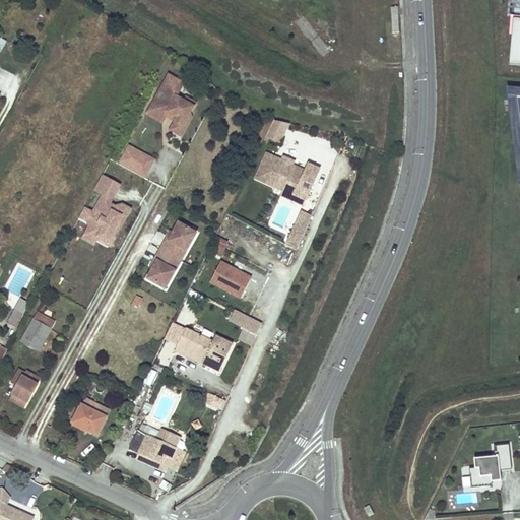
[(519,18),(514,18),(509,66),(519,66),(519,18)]
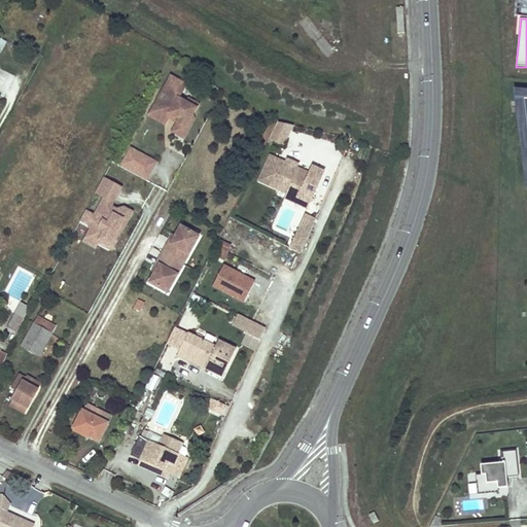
[(190,118),(198,105),(187,100),(185,103),(178,99),(185,85),(170,77),(152,109),(168,118),(170,114),(179,119),(172,133),(182,138),(194,119),(190,118)]
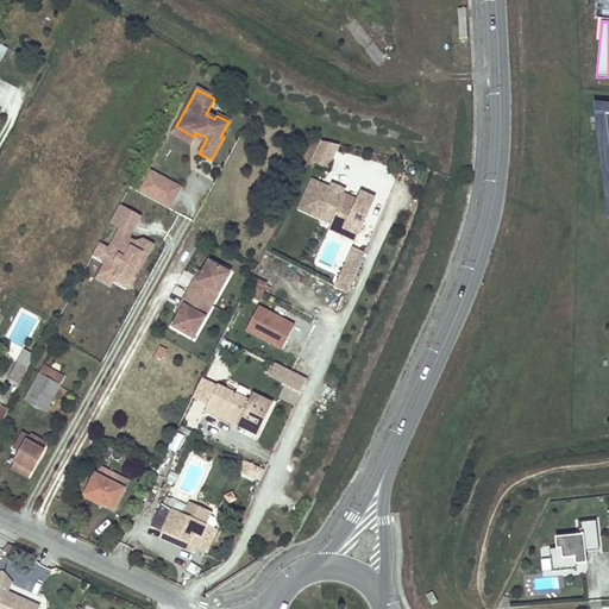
[(607,218),(608,217),(608,104),(592,102),(607,218)]
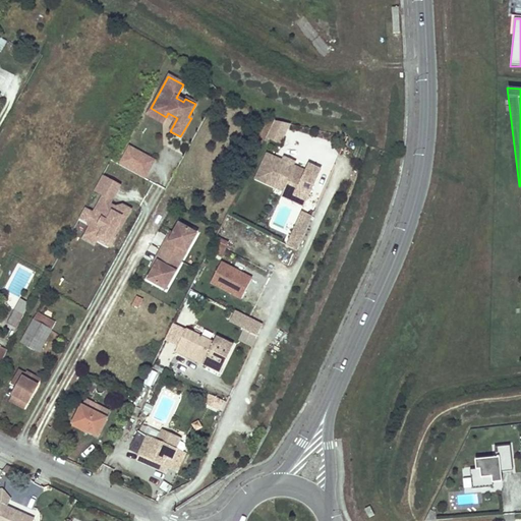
[(166,117),(151,108),(147,115),(162,123),(166,117)]
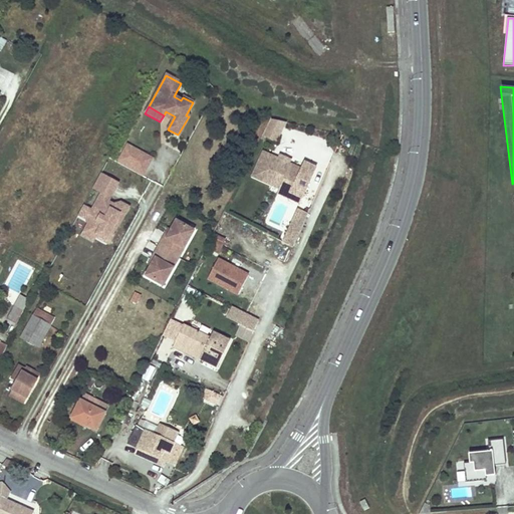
[(276,143),(285,125),(271,119),(263,136),(276,143)]
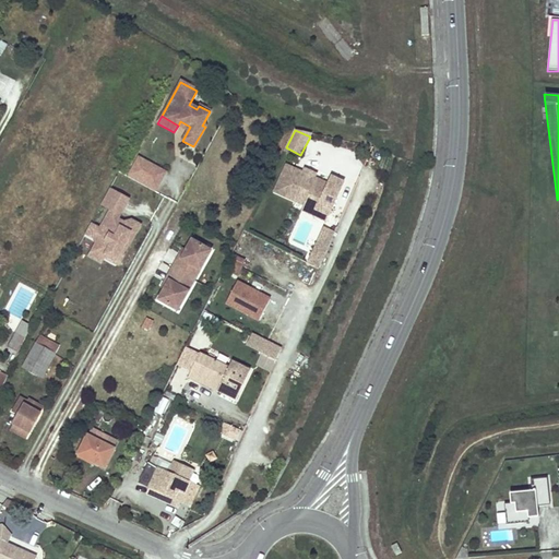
[(164,174),(138,159),(128,178),(154,192),(164,174)]
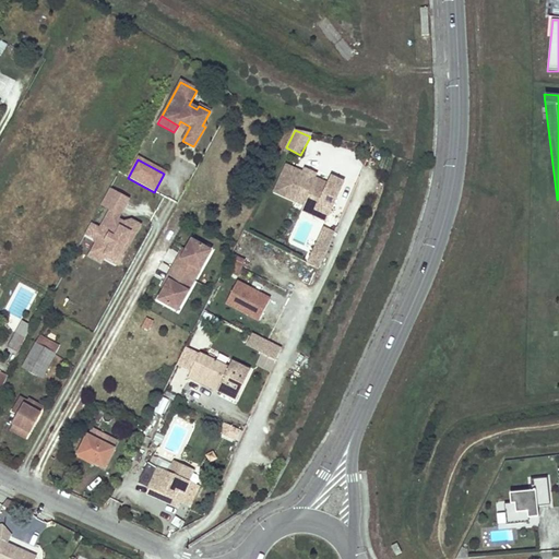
[(335,201),(343,182),(331,177),(328,186),(302,175),(286,167),(275,192),(304,205),(317,211),(323,195),(335,201)]
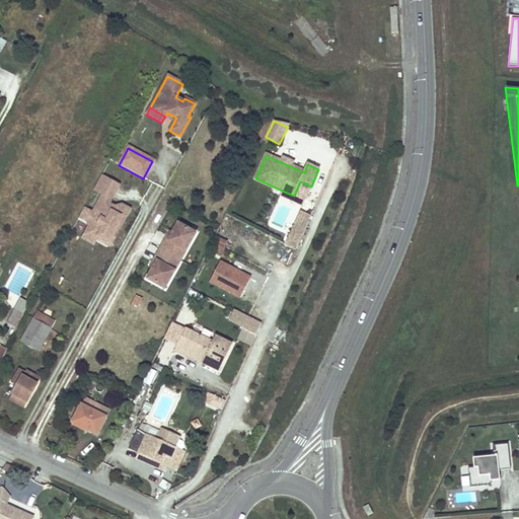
[(290,166),(292,161),(283,157),(281,162),(290,166)]
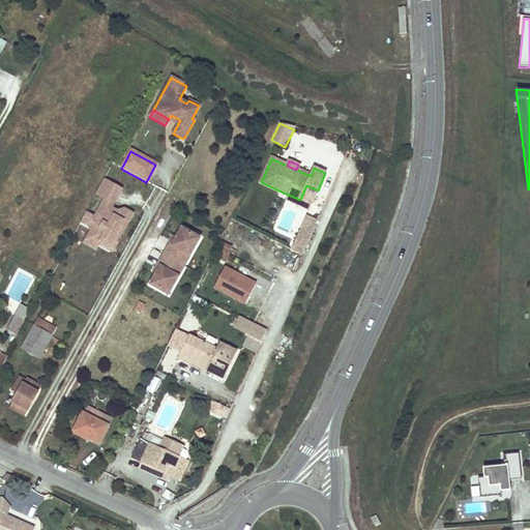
[(122,232),(133,214),(127,211),(124,212),(123,214),(115,210),(124,192),(104,179),(95,195),(105,199),(94,217),(85,212),(79,225),(91,231),(84,243),(95,249),(97,246),(109,253),(112,252),(117,242),(116,242),(121,232),(122,232)]
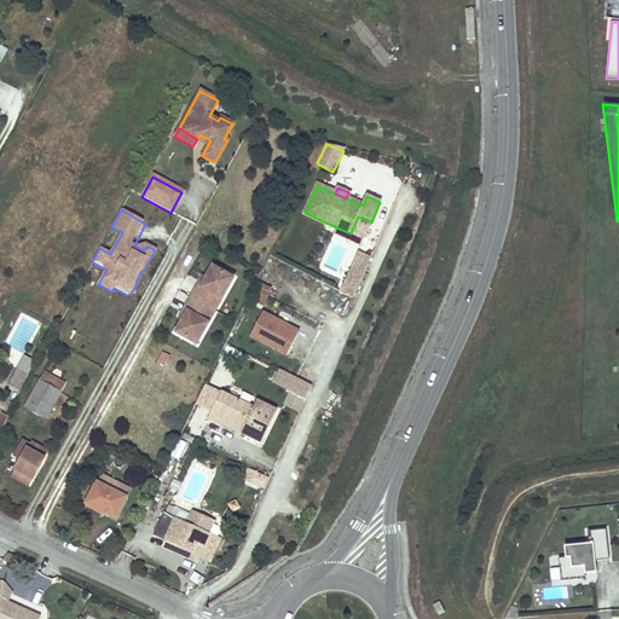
[(364,239),(371,223),(358,217),(351,233),(336,227),(334,233),(360,246),(364,239)]
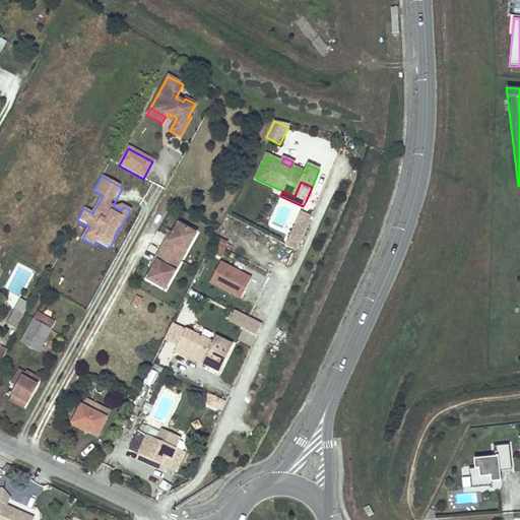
[(125,207),(115,201),(113,206),(121,210),(122,208),(125,207)]
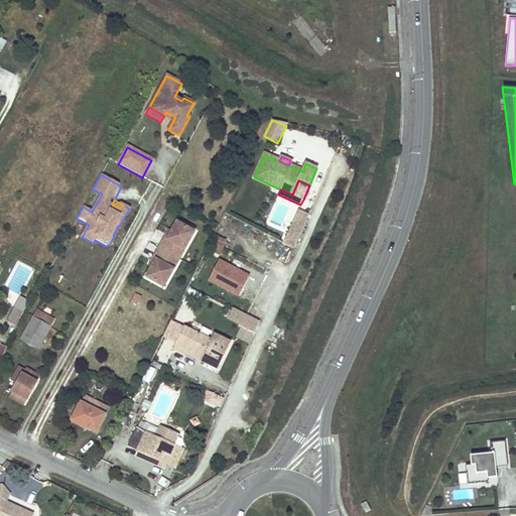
[(300,231),(307,216),(298,212),(291,226),(300,231)]
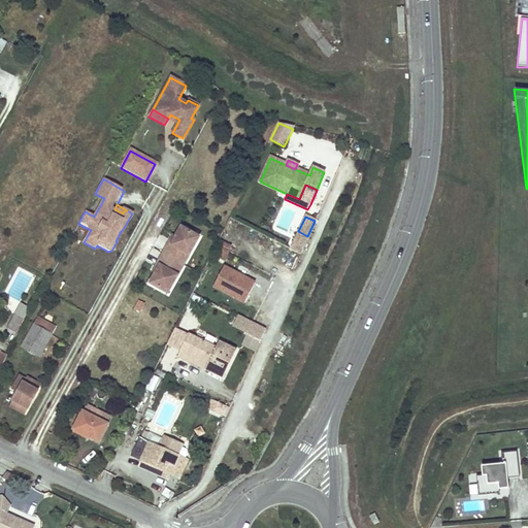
[(167,294),(199,237),(180,227),(175,237),(172,242),(170,240),(155,267),(158,269),(155,273),(150,284),(167,294)]
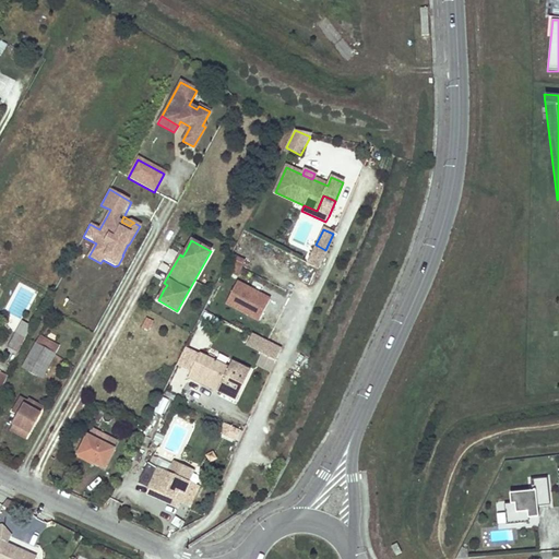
[(321,261),(325,250),(316,245),(311,257),(321,261)]
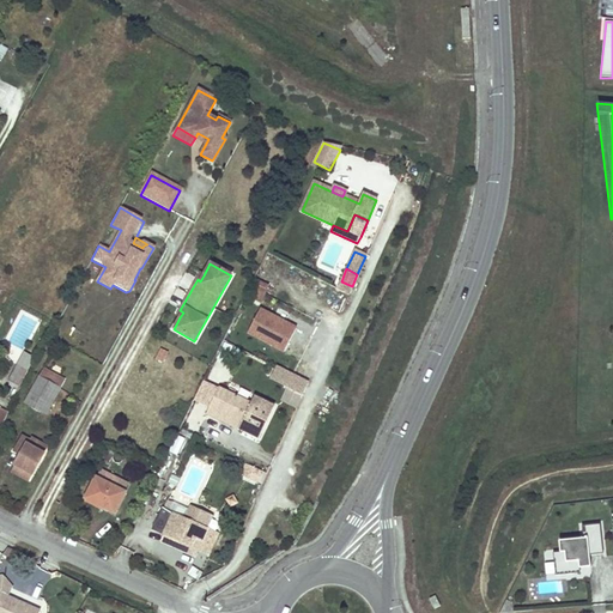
[(252,297),(261,302),(268,286),(261,283),(258,290),(255,289),(252,297)]
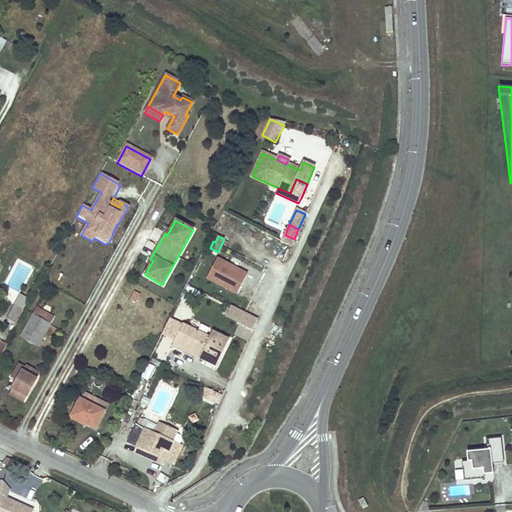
[(218,258),(207,278),(237,294),(248,274),(218,258)]
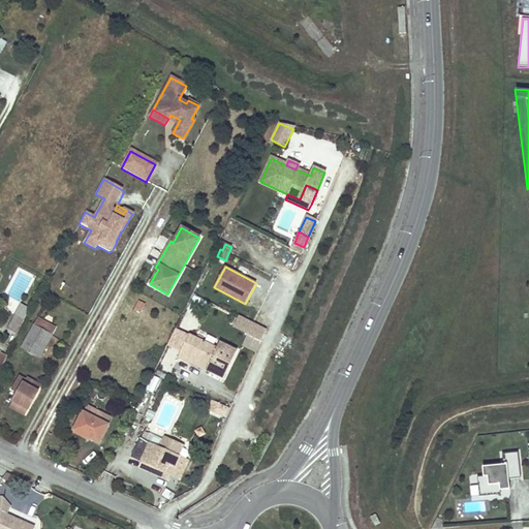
[(23,320),(29,308),(21,304),(7,328),(16,333),(23,320)]
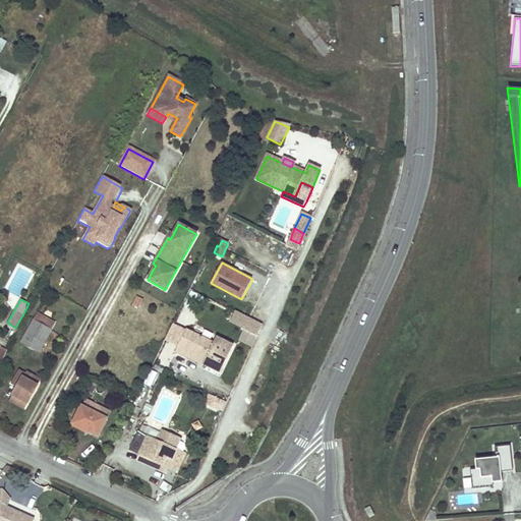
[(37,313),(33,319),(51,329),(55,324),(37,313)]
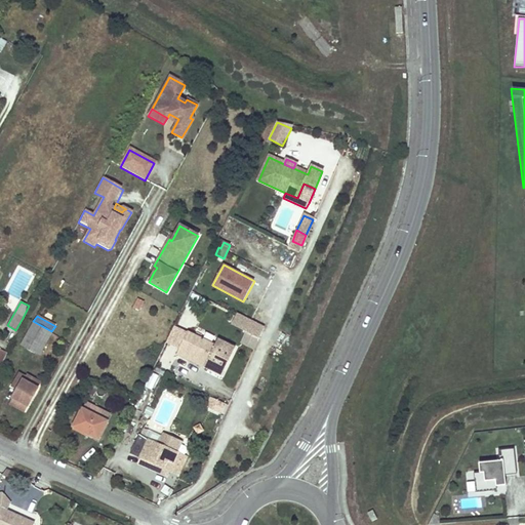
[(239,329),(244,321),(235,316),(231,325),(239,329)]
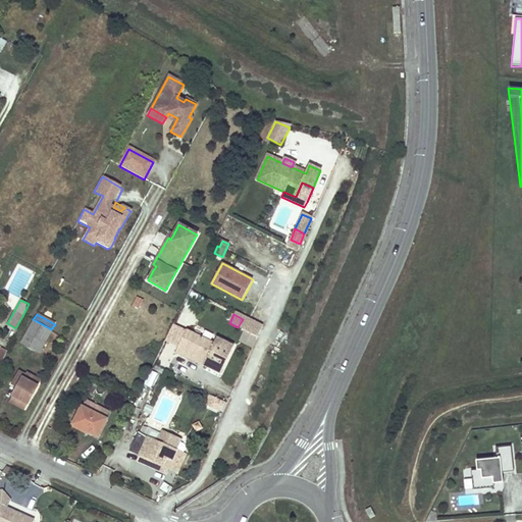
[(51,329),(33,319),(20,343),(39,353),(51,329)]
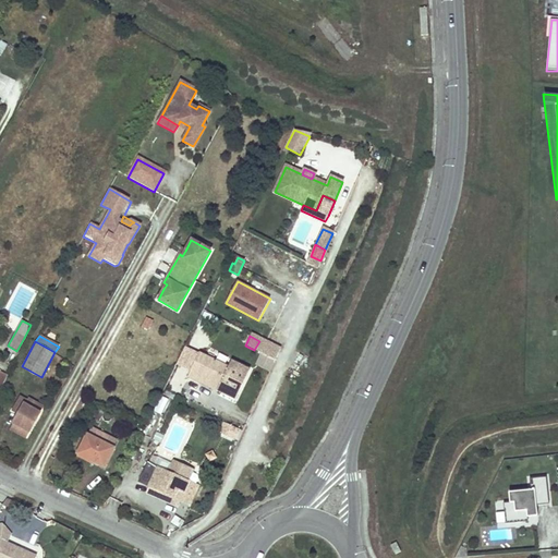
[(279,351),(259,341),(254,350),(261,353),(254,366),(268,373),(275,360),(279,351)]
